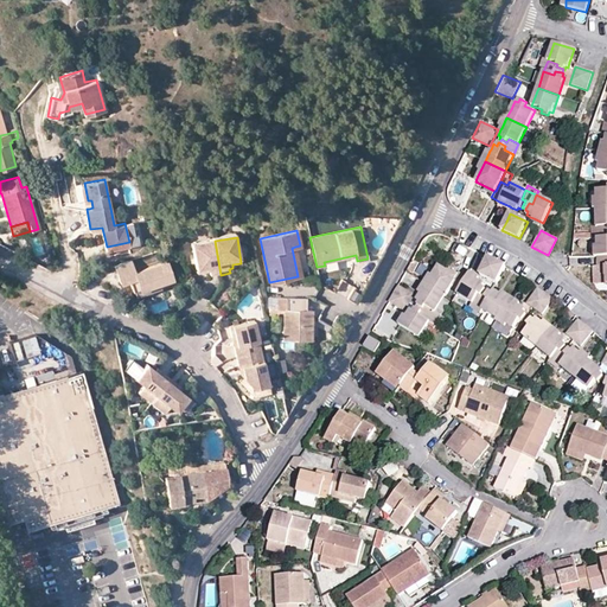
[(221,278),(221,275),(216,244),(193,248),(198,273),(206,272),(208,275),(211,275),(211,280),(221,278)]
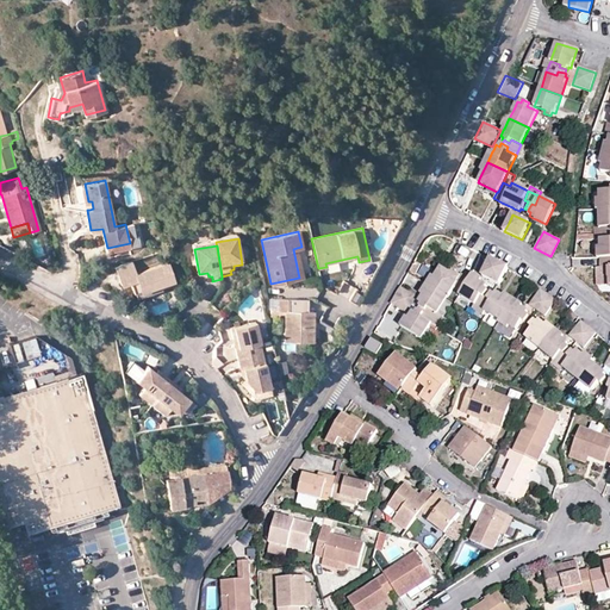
[(299,278),(304,277),(297,248),(293,249),(299,278)]
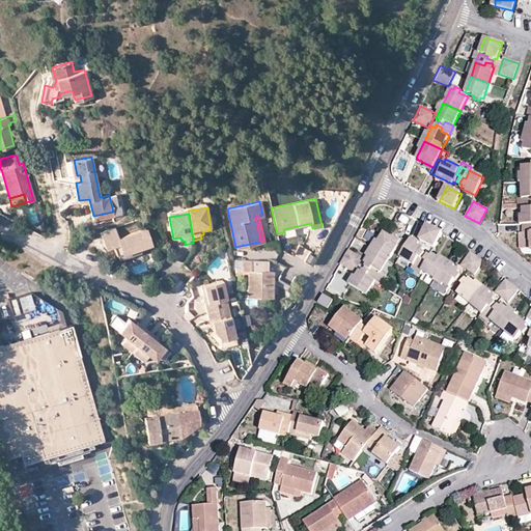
[(115,226),(101,230),(105,246),(113,244),(115,253),(128,250),(128,253),(139,250),(138,246),(149,243),(146,230),(117,236),(115,226)]
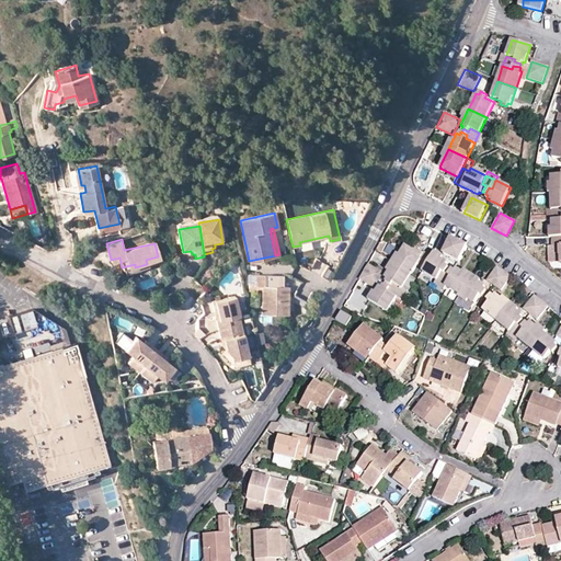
[(448,248),(444,254),(459,263),(468,248),(453,240),(448,248)]
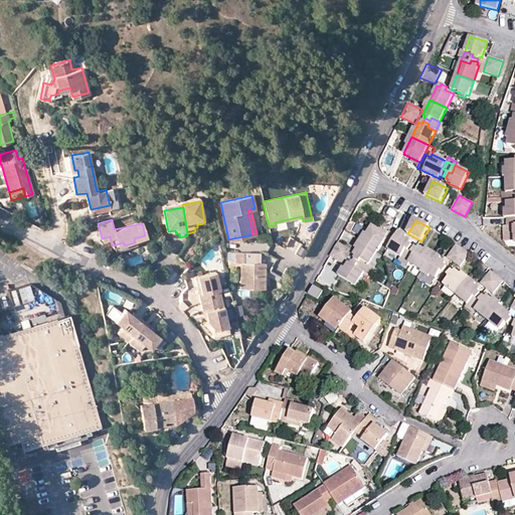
[(372,225),(367,234),(362,242),(378,251),(383,244),(386,237),(387,235),(379,229),(374,227),(372,225)]
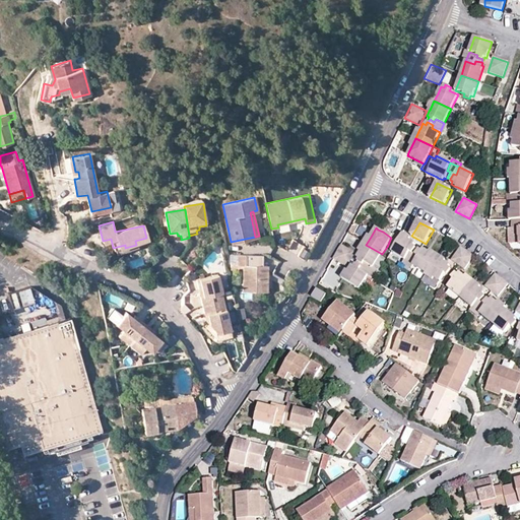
[(390,240),(387,247),(392,250),(400,238),(393,234),(392,237),(391,238),(390,240)]
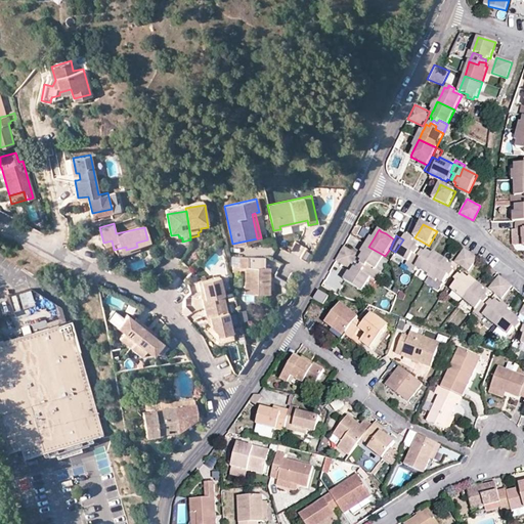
[(407,262),(412,254),(416,256),(419,251),(420,250),(418,248),(419,246),(416,244),(412,243),(404,237),(403,239),(395,252),(394,254),(407,262)]
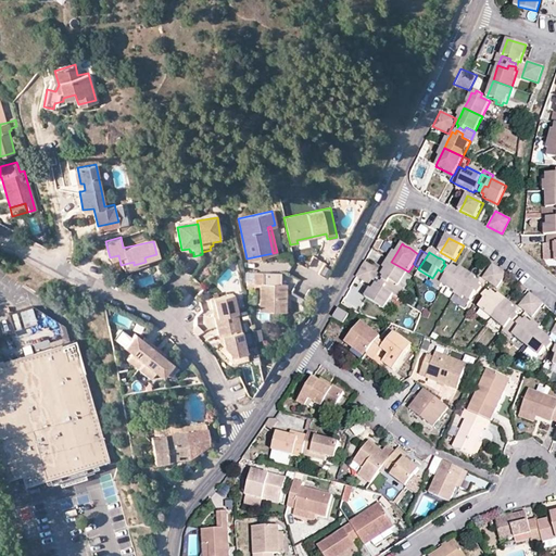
[(311,256),(306,266),(316,272),(321,261),(311,256)]
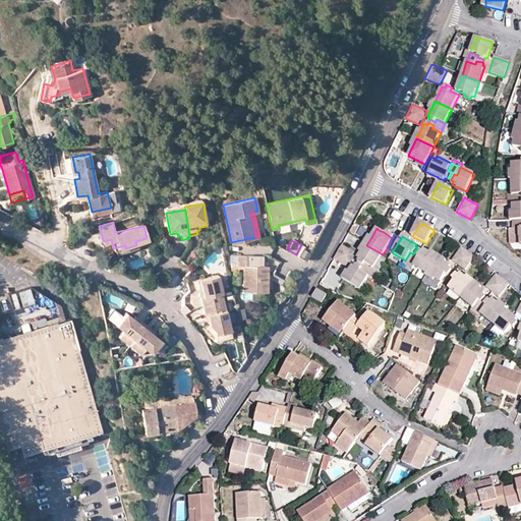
[(356,253),(342,245),(334,259),(348,268),(356,253)]
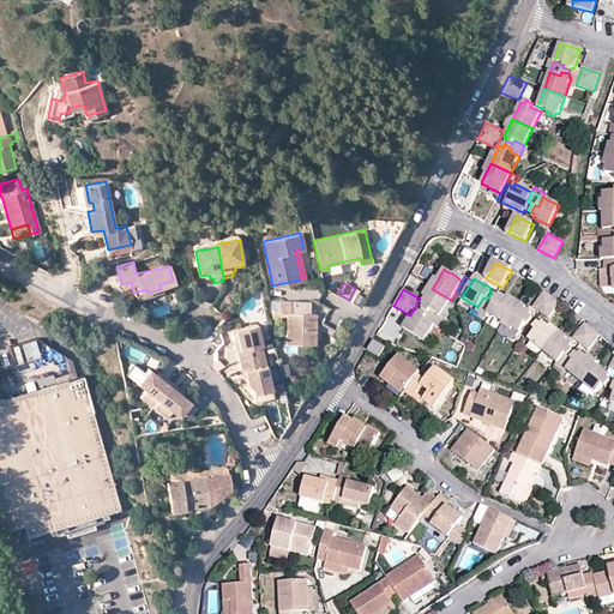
[(423,311),(429,313),(431,311),(441,317),(441,315),(451,300),(432,289),(426,299),(425,300),(422,305),(423,306),(422,309),(423,311)]
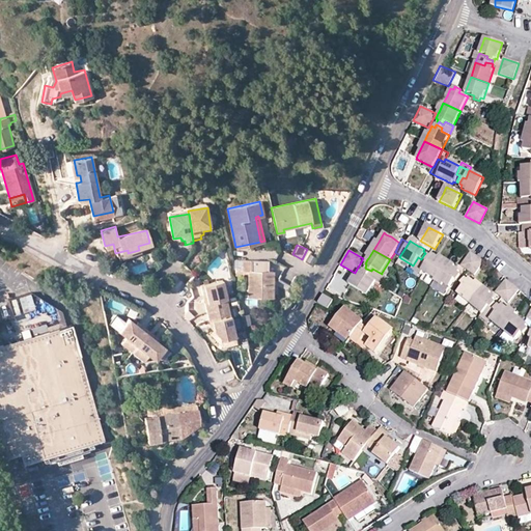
[(460,266),(474,275),(484,261),(470,252),(460,266)]
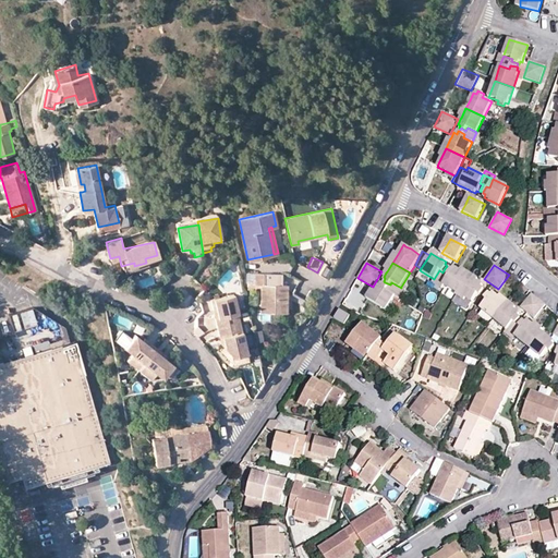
[(439,270),(434,279),(444,284),(449,276),(446,274),(449,269),(446,267),(443,273),(439,270)]
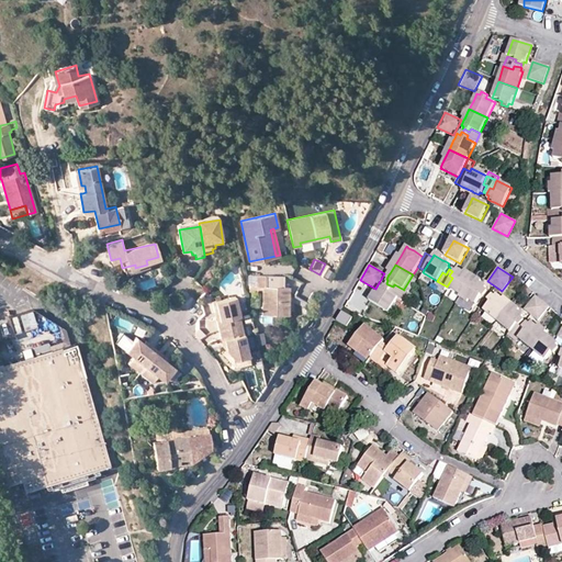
[(449,276),(452,278),(447,287),(460,295),(471,278),(463,272),(460,270),(457,269),(456,271),(452,269),(452,271),(449,276)]
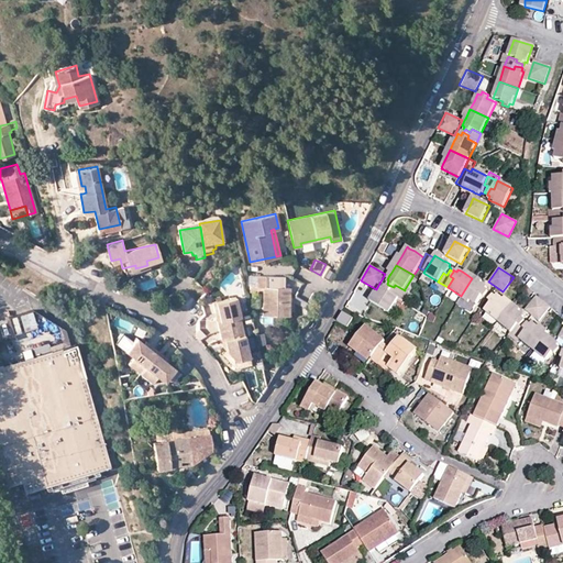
[(288,313),(289,287),(272,286),(273,275),(256,275),(256,287),(263,287),(262,313),(288,313)]
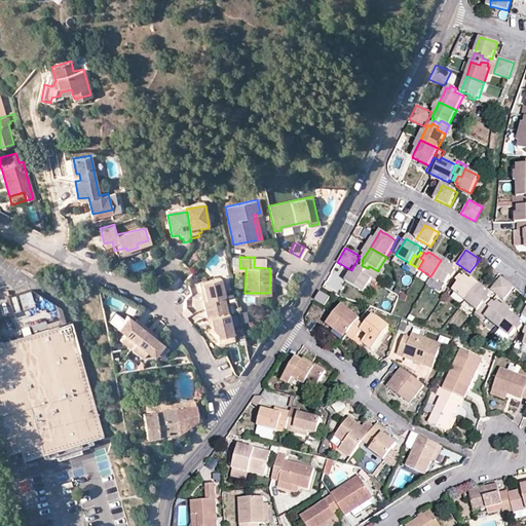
[(440,282),(445,285),(450,277),(453,278),(456,273),(454,271),(456,269),(453,267),(450,265),(441,260),(430,276),(440,282)]
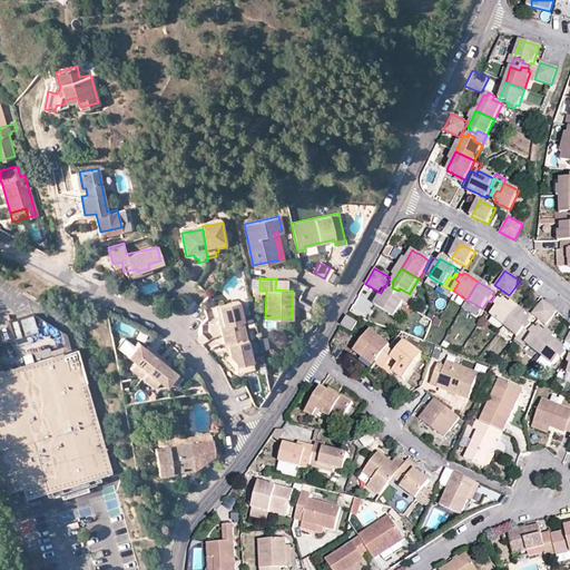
[(451,295),(453,291),(443,285),(441,288),(451,295)]
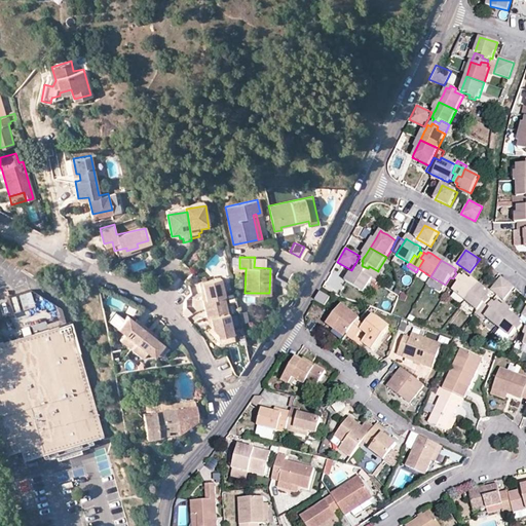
[(365,274),(373,279),(378,271),(369,266),(368,268),(363,266),(361,268),(366,271),(365,274)]
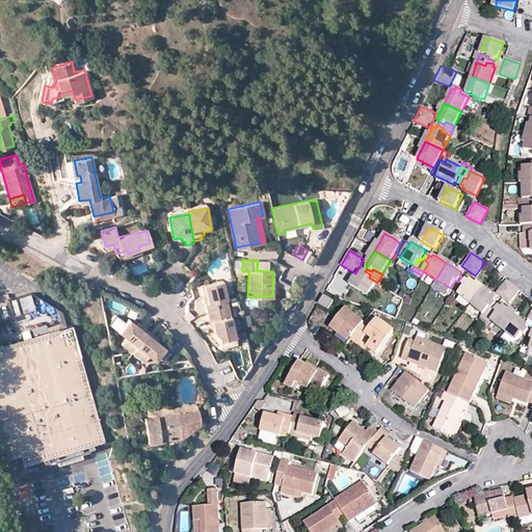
[(357,276),(356,278),(352,286),(369,296),(377,283),(369,277),(370,274),(365,271),(364,270),(363,273),(361,271),(357,276)]
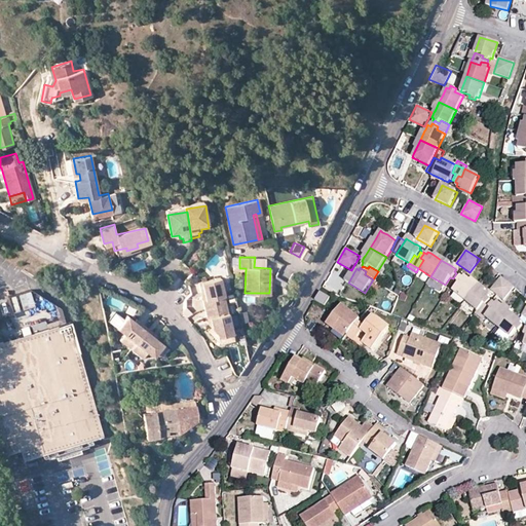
[(373,279),(376,280),(381,272),(378,270),(378,271),(373,279)]
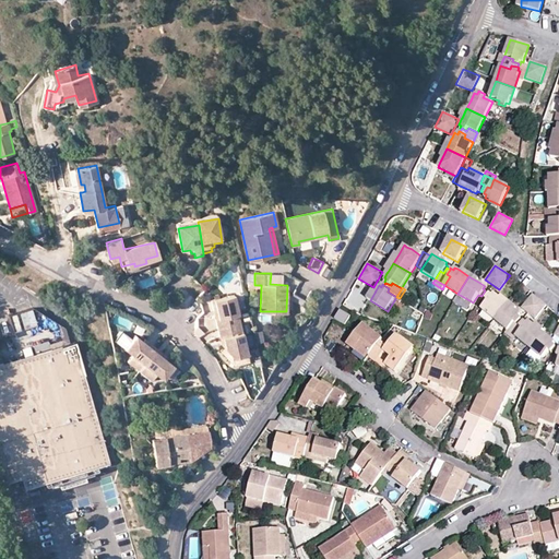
[(486,299),(488,301),(482,309),(495,320),(508,305),(499,298),(497,296),(494,294),(491,296),(489,294),(486,299)]
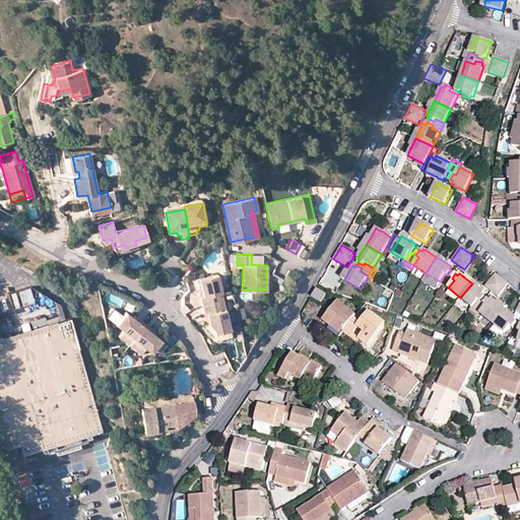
[(508,284),(496,273),(485,287),(498,297),(508,284)]
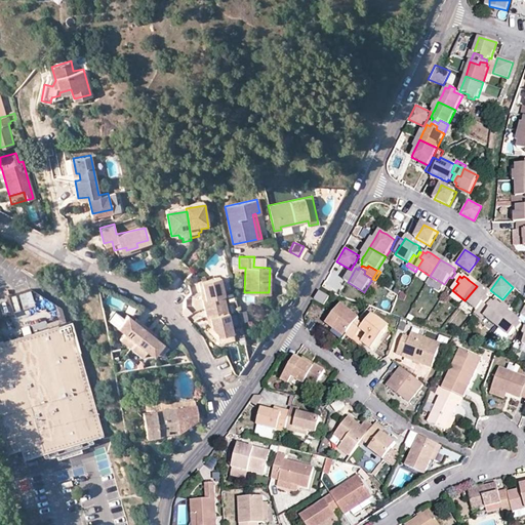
[(471,278),(469,280),(477,286),(479,284),(471,278)]
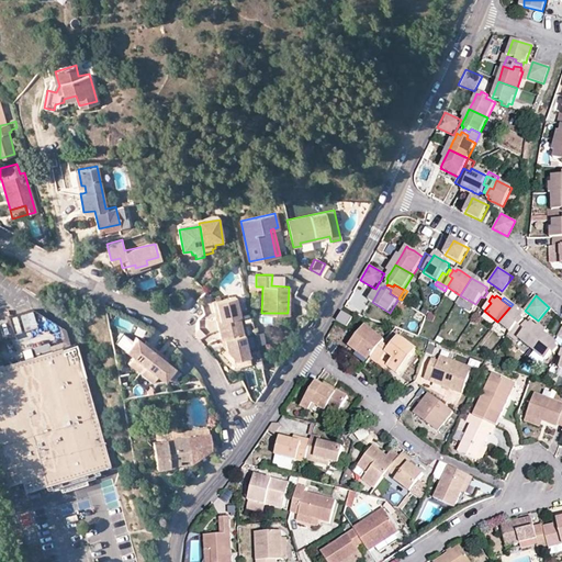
[(235,299),(212,303),(214,314),(216,314),(218,322),(215,322),(217,332),(220,341),(223,341),(224,350),(233,361),(247,358),(240,327),(235,299)]
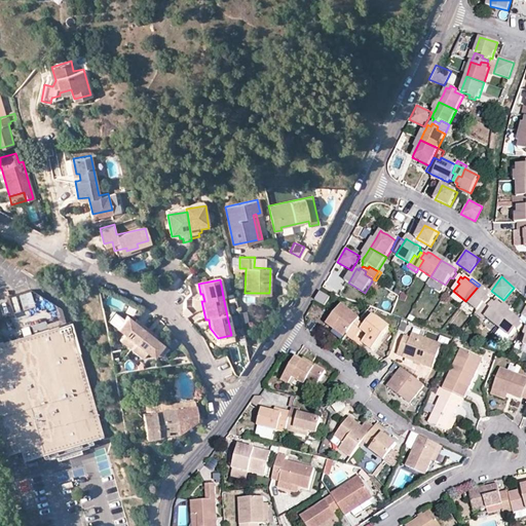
[(485,293),(478,287),(465,301),(478,311),(484,304),(487,306),(490,301),(488,299),(490,296),(488,294),(485,293)]
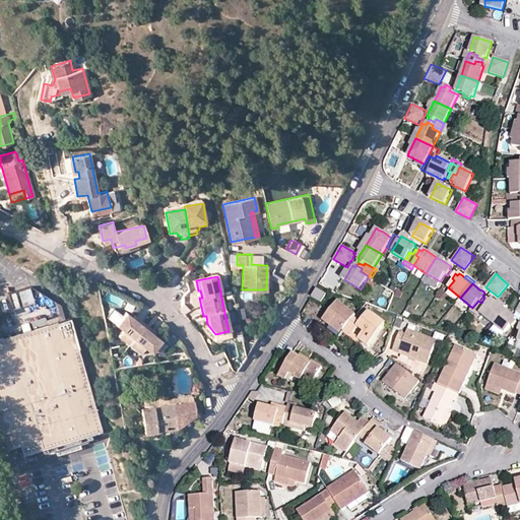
[(8,294),(12,307),(34,300),(29,286),(8,294)]
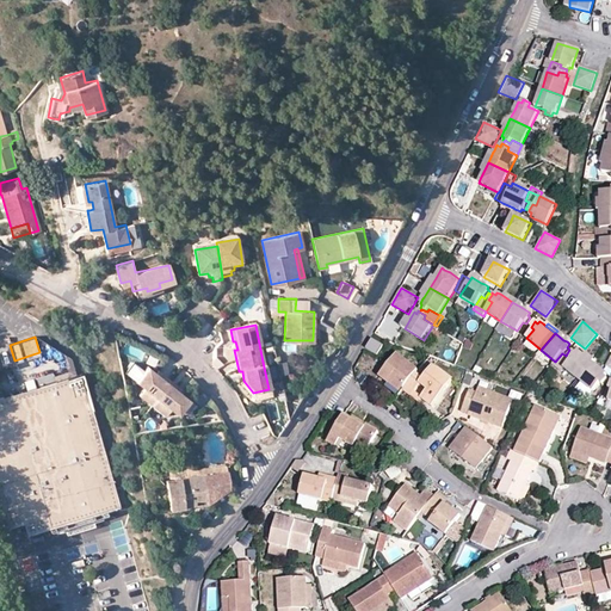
[(366,349),(377,356),(383,346),(372,340),(366,349)]
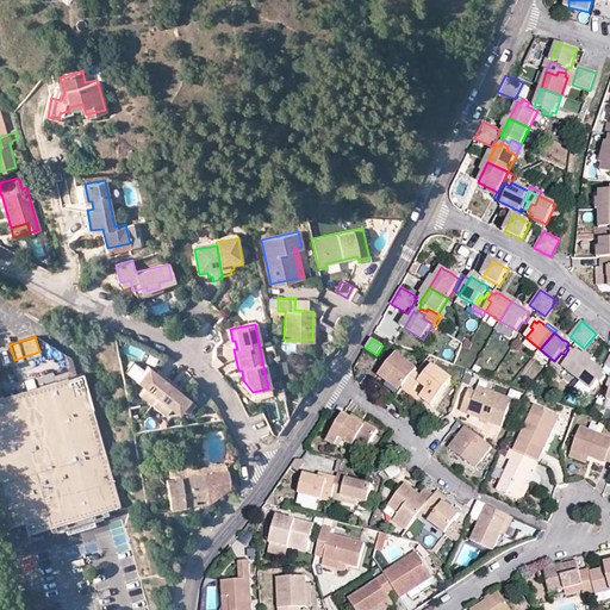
[(554,361),(562,368),(570,360),(567,356),(571,352),(568,349),(565,355),(561,353),(554,361)]
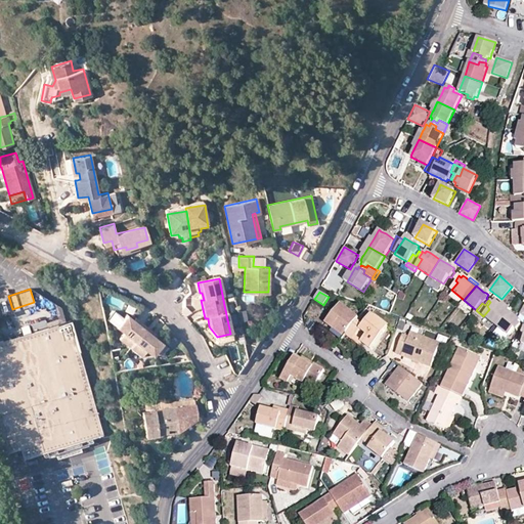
[(490,302),(487,306),(489,309),(483,316),(484,317),(495,326),(509,311),(500,305),(497,303),(495,301),(493,303),(491,301),(490,302)]
